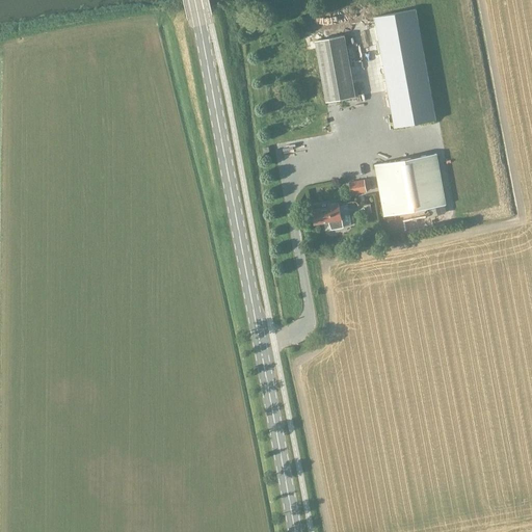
[(375,17),(395,128),(436,121),(416,9),(375,17)]
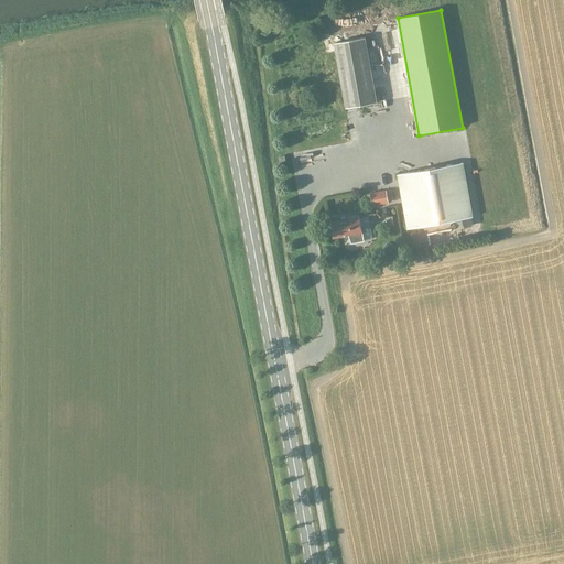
[(335,43),(346,108),(377,102),(365,38),(335,43)]
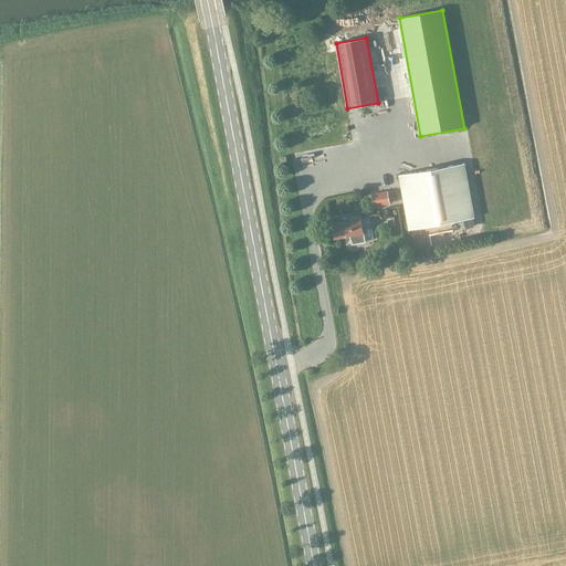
[(464,164),(399,176),(409,230),(474,218),(464,164)]
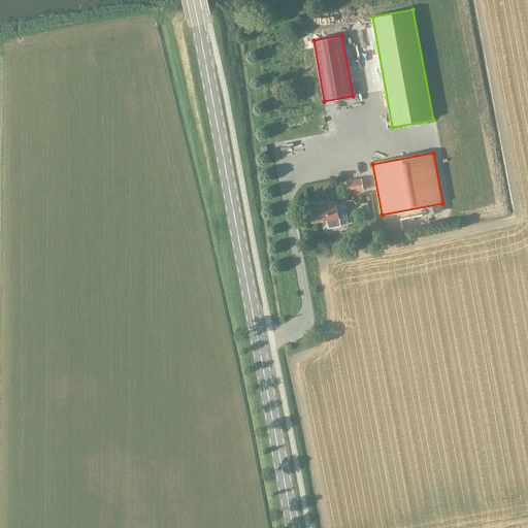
[(349,193),(364,190),(362,178),(347,182),(349,193)]
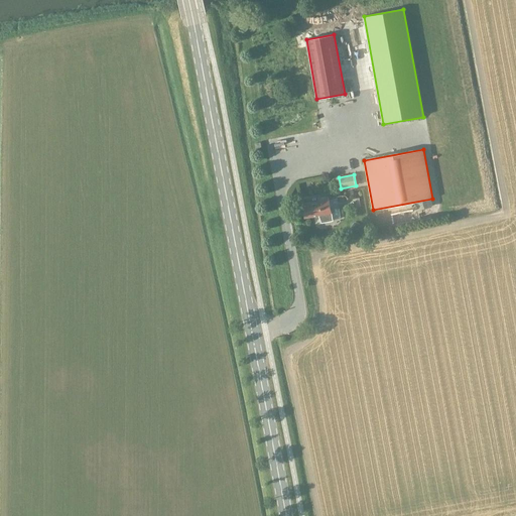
[(304,218),(318,216),(321,223),(332,221),(333,221),(332,214),(332,213),(329,197),(317,199),(318,202),(301,205),(304,218)]
